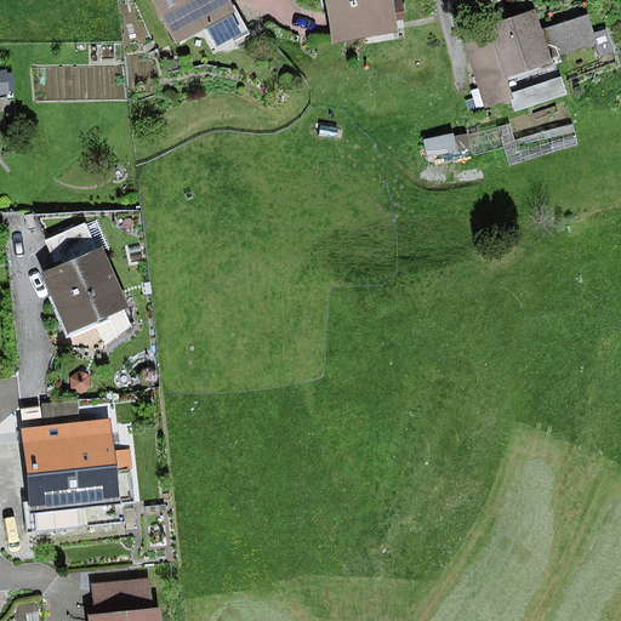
[(228,0),(151,0),(176,44),(204,28),(235,12),(228,0)]
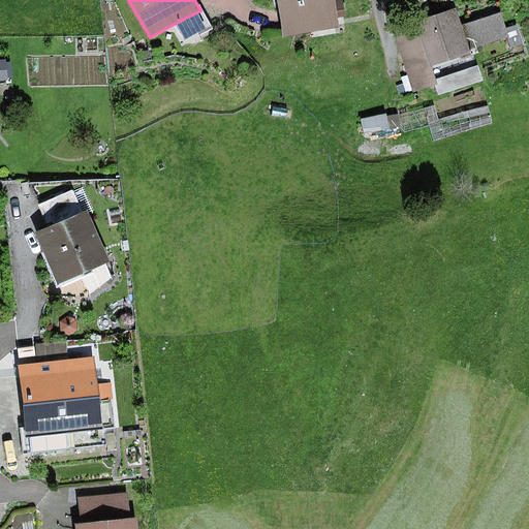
[(334,0),(276,0),(283,37),(340,27),(338,17),(345,16),(341,0),(339,0),(334,1),(334,0)]
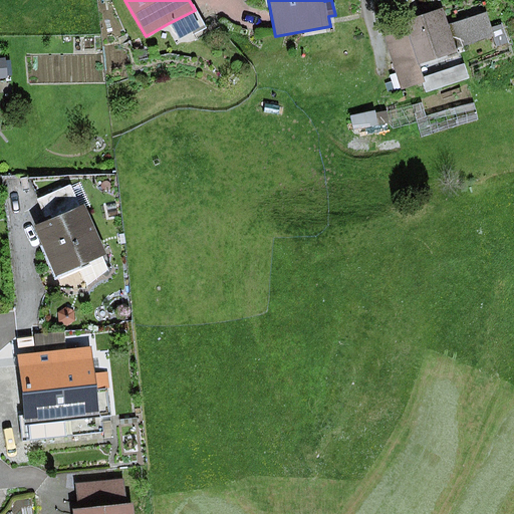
[(195,10),(169,23),(179,41),(207,27),(197,9),(195,10)]
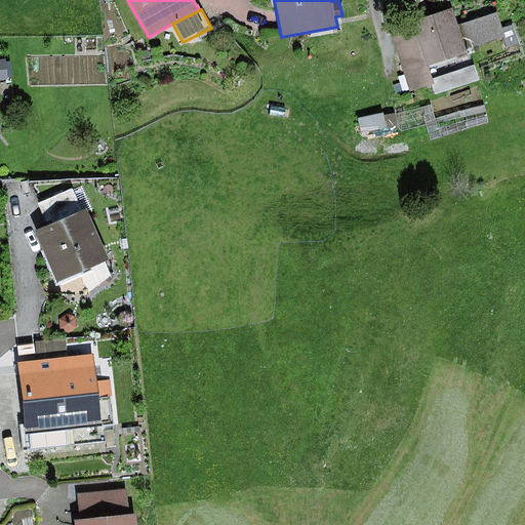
[(452,10),(415,22),(429,66),(467,53),(466,49),(505,37),(496,14),(457,27),(452,10)]
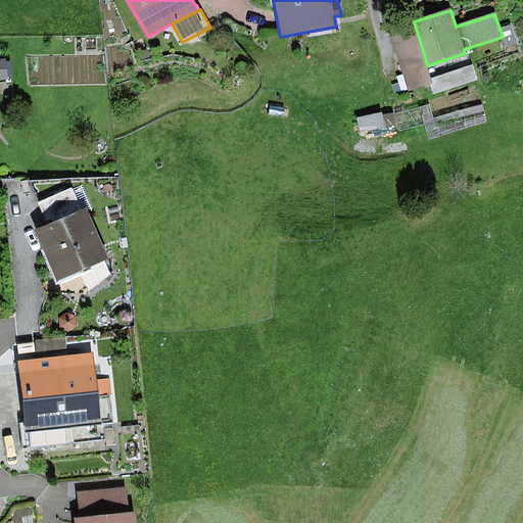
[(430,85),(433,95),(477,80),(472,65),(431,80),(432,85),(430,85)]
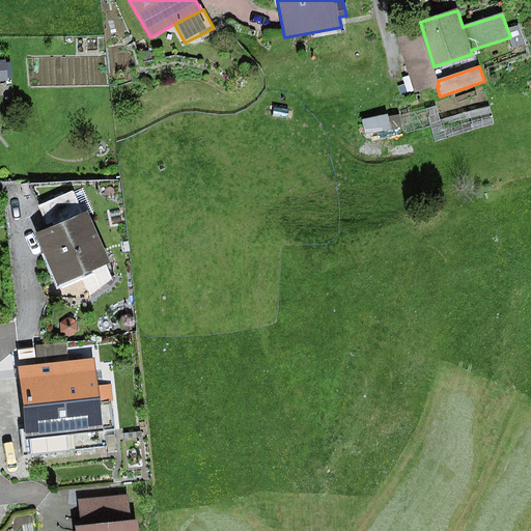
[(388,115),(362,120),(364,134),(401,128),(399,116),(388,118),(388,115)]
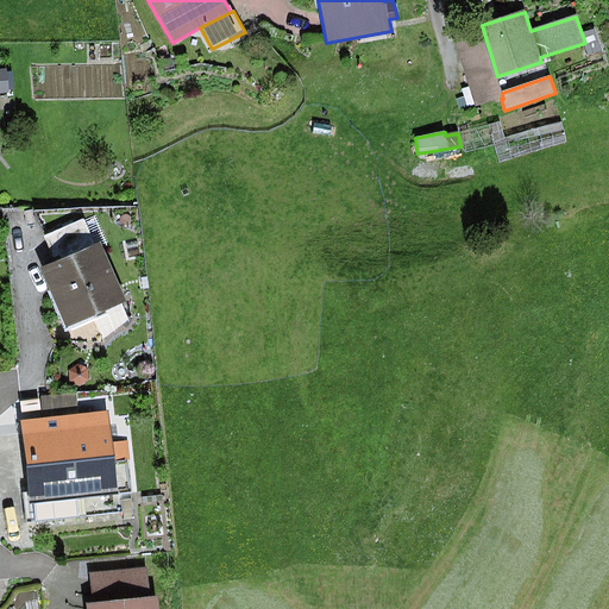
[(83,220),(44,237),(52,257),(61,255),(63,258),(94,245),(83,220)]
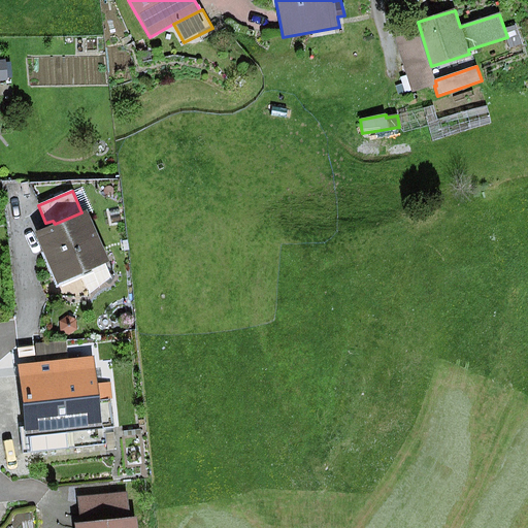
[(55,224),(36,232),(58,283),(109,261),(87,210),(81,212),(55,224)]
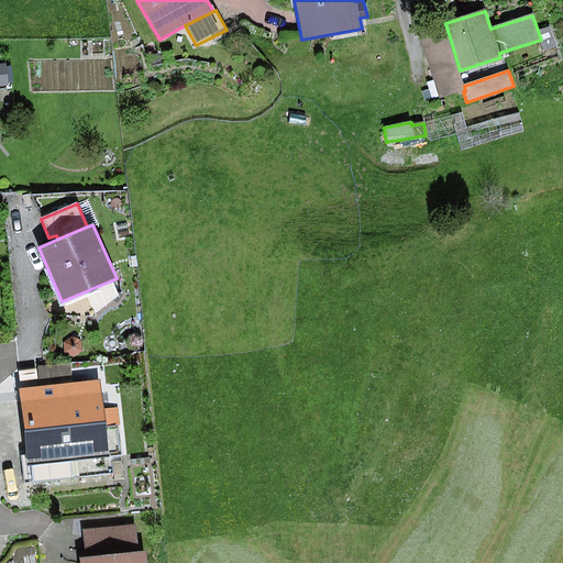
[(72,338),(64,343),(63,352),(73,357),(83,352),(81,341),(72,338)]
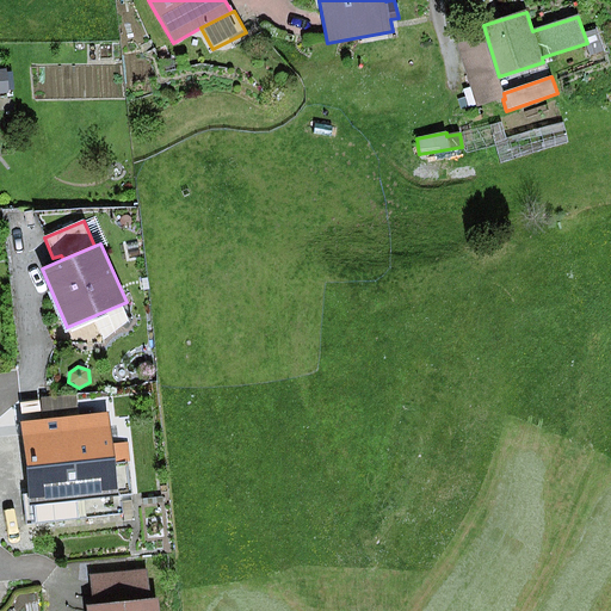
[(41,397),(43,419),(79,415),(76,394),(41,397)]
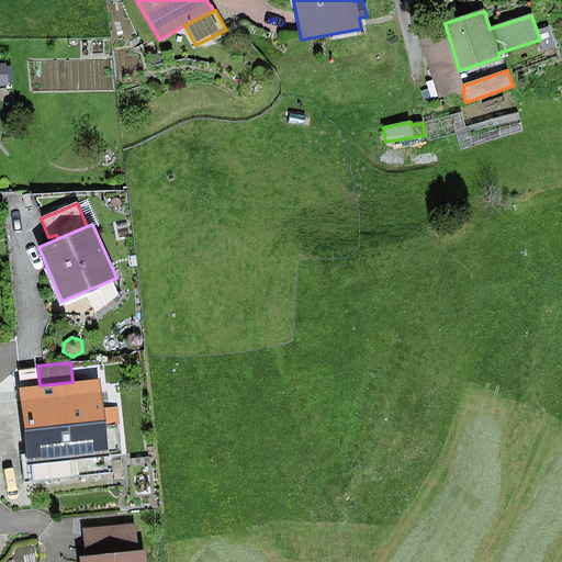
[(40,385),(19,388),(25,456),(22,456),(24,481),(113,472),(111,456),(122,453),(116,407),(102,409),(100,379),(72,382),(40,385)]
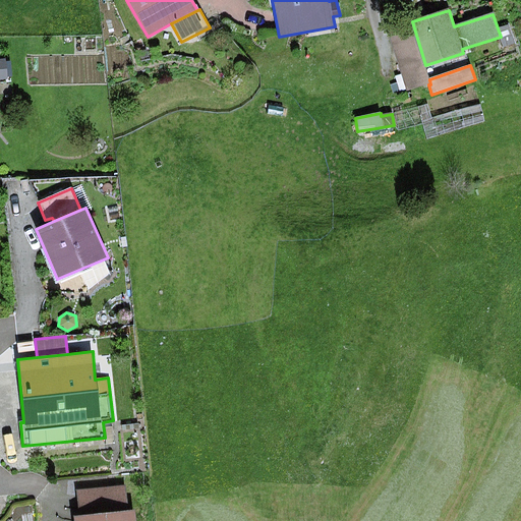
[(77,491),(80,518),(128,514),(125,486),(77,491)]
